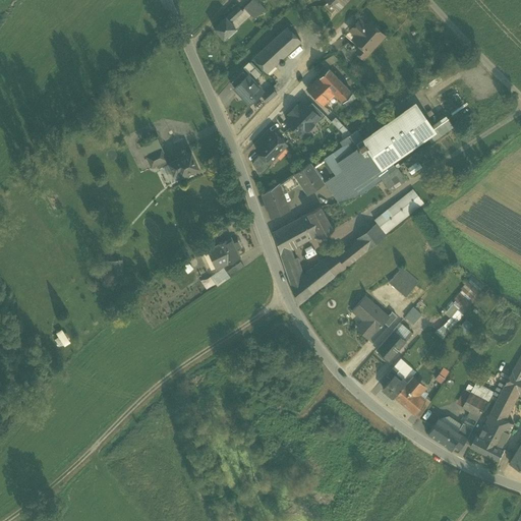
[(251,0),(244,8),(254,19),(265,8),(256,0),(251,0)]
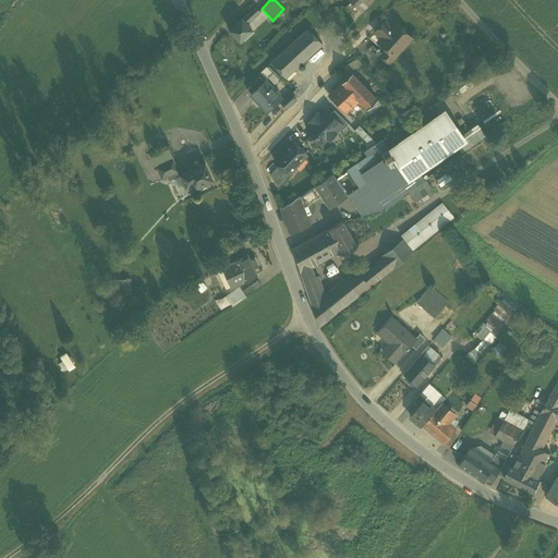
[(347,0),(350,2),(358,10),(358,9),(366,0),(347,0)]
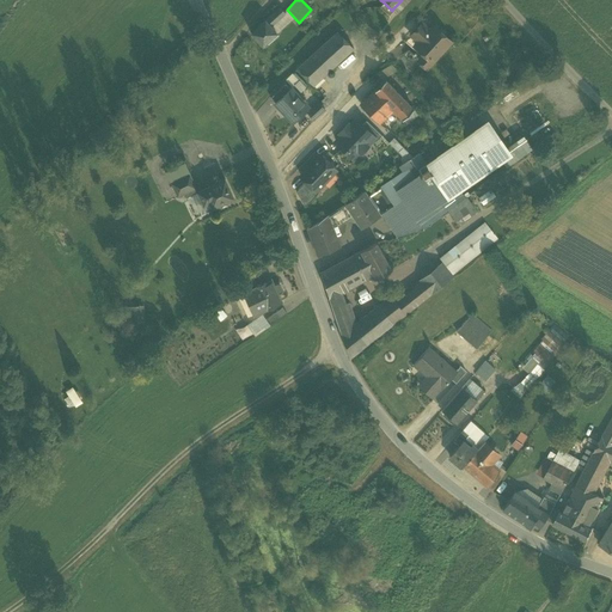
[(392,11),(384,2),(379,7),(389,17),(395,11),(392,10),(392,11)]
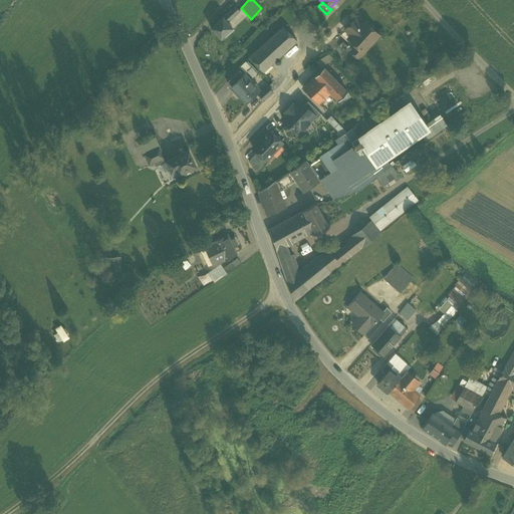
[(235,6),(222,17),(227,22),(240,11),(235,6)]
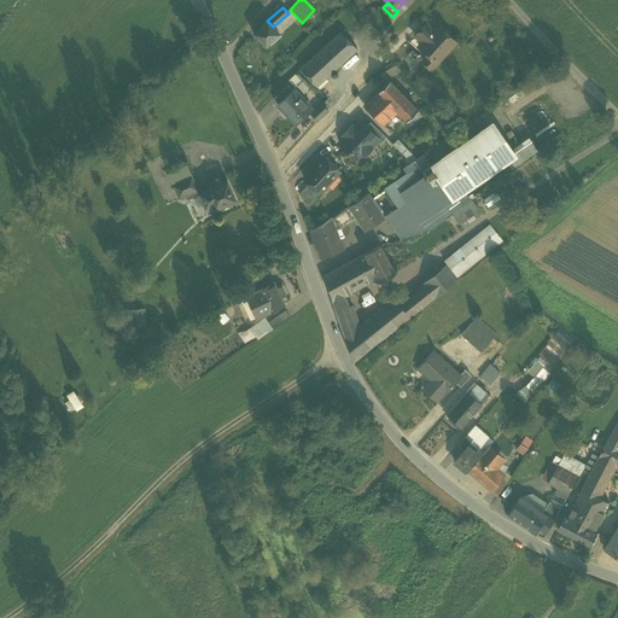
[(267,21),(254,33),(266,46),(279,34),(273,27),(267,21)]
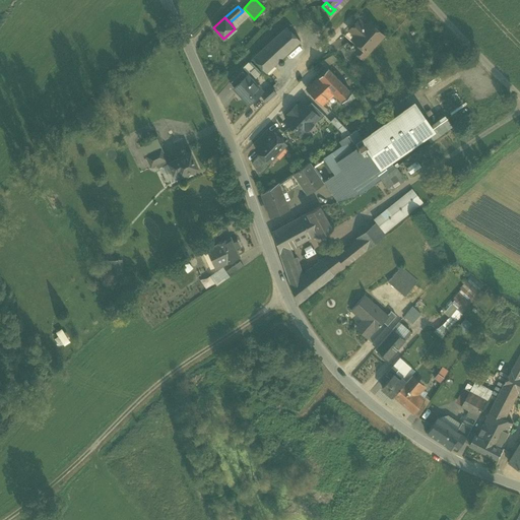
[(352,40),(364,26),(358,21),(346,34),(352,40)]
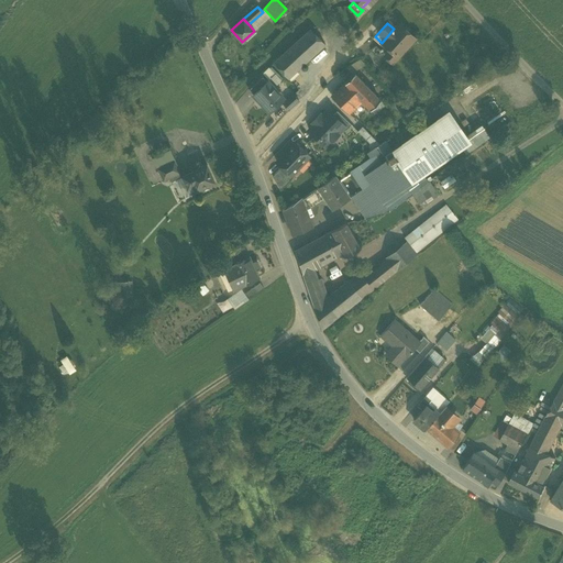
[(394,29),(382,43),(389,51),(385,56),(393,63),(414,39),(397,25),(394,29)]
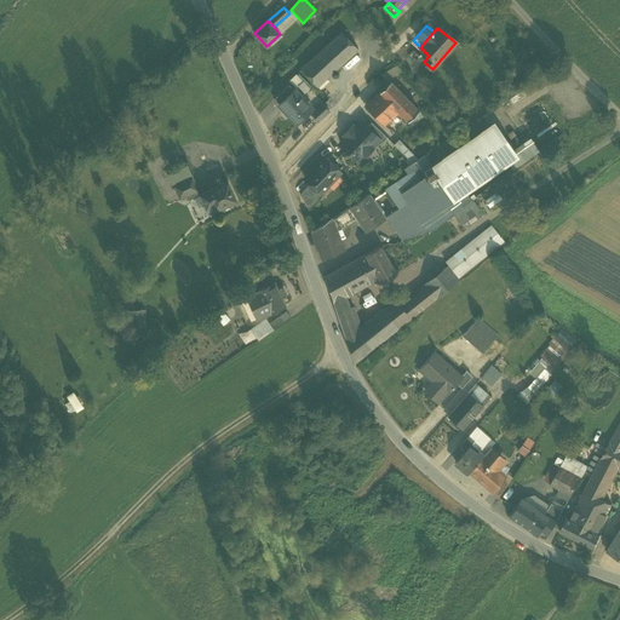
[(342,33),(300,69),(316,86),(357,49),(342,33)]
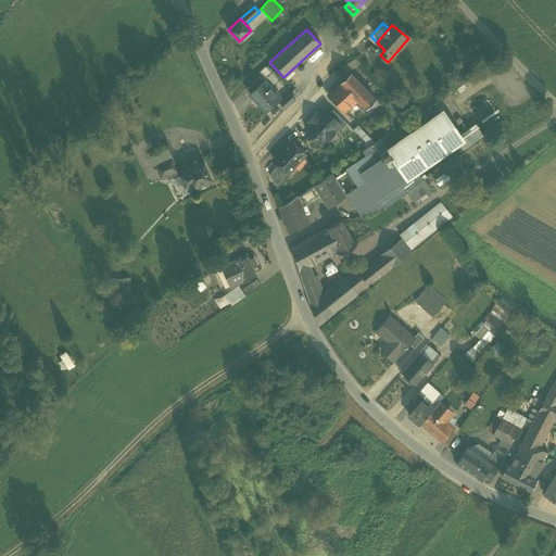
[(355,58),(344,65),(349,73),(361,65),(355,58)]
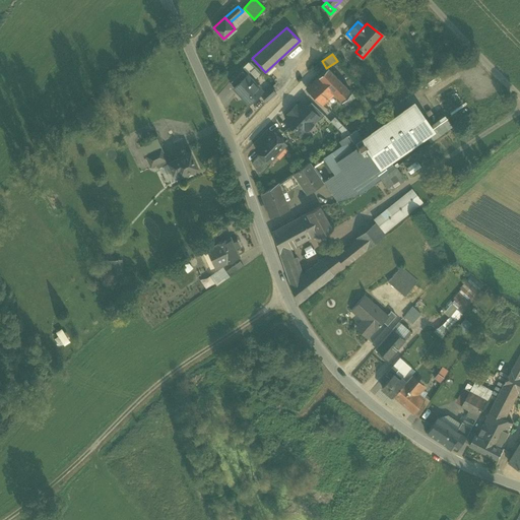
[(253,69),(248,63),(243,68),(248,74),(253,69)]
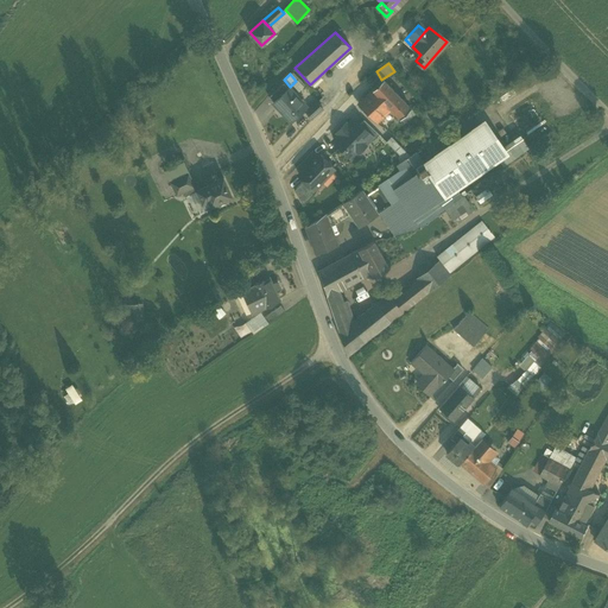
[(410,109),(381,80),(372,90),(390,109),(399,119),(410,109)]
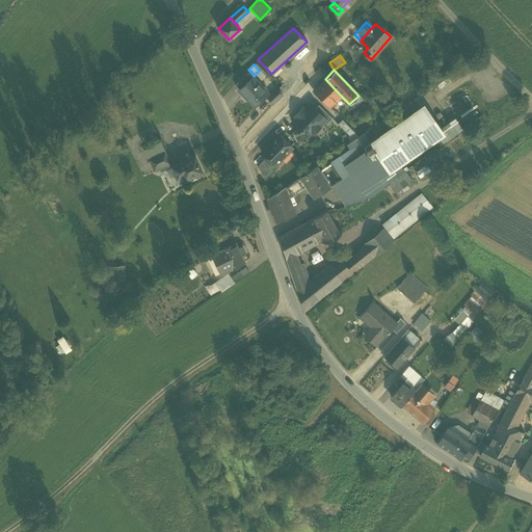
[(239,89),(251,77),(247,73),(235,84),(239,89)]
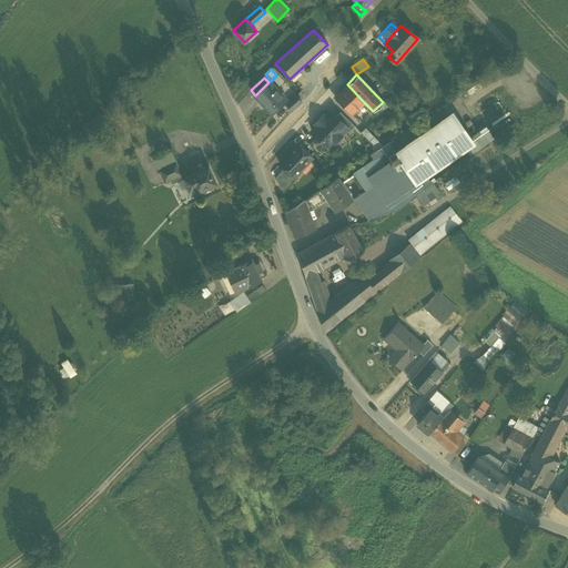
[(263,107),(271,114),(285,101),(269,82),(255,95),(264,105),(263,107)]
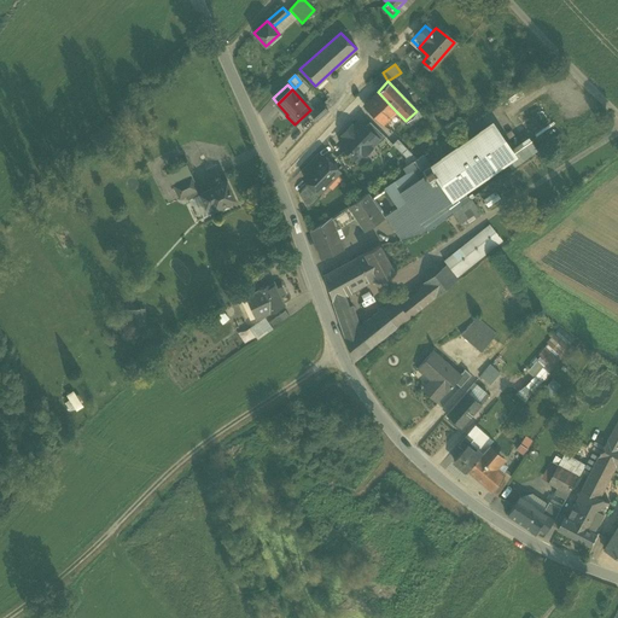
[(396,111),(378,92),(363,105),(383,126),(396,111)]
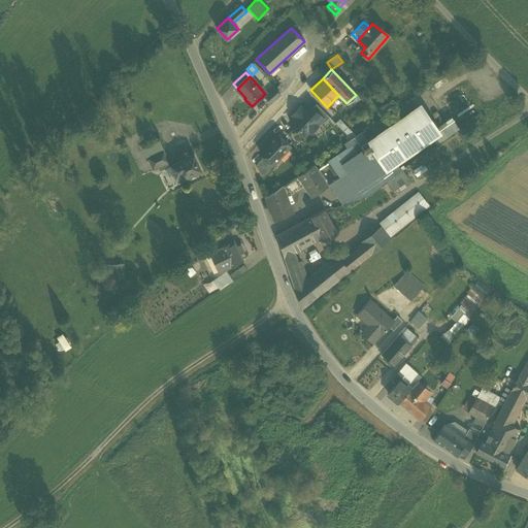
[(265,98),(270,103),(279,95),(274,89),(265,98)]
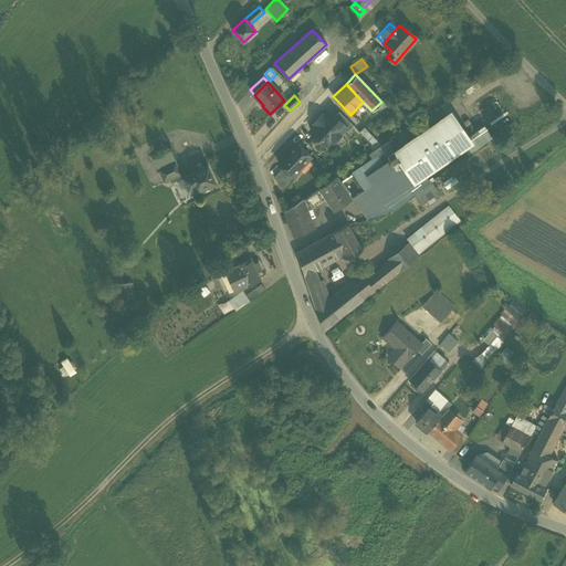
[(386,106),(381,102),(371,111),(376,115),(386,106)]
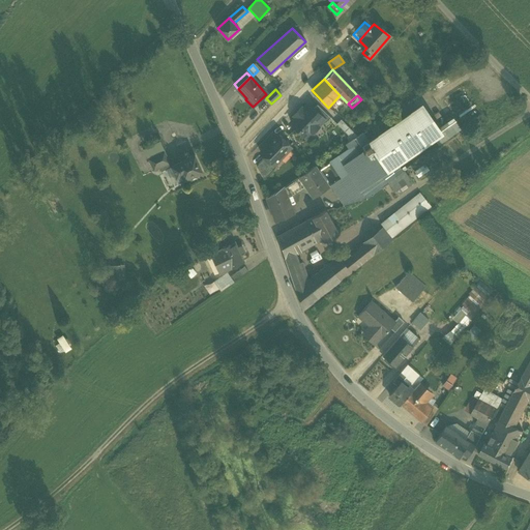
[(317,105),(312,110),(323,120),(322,121),(325,123),(330,118),(317,105)]
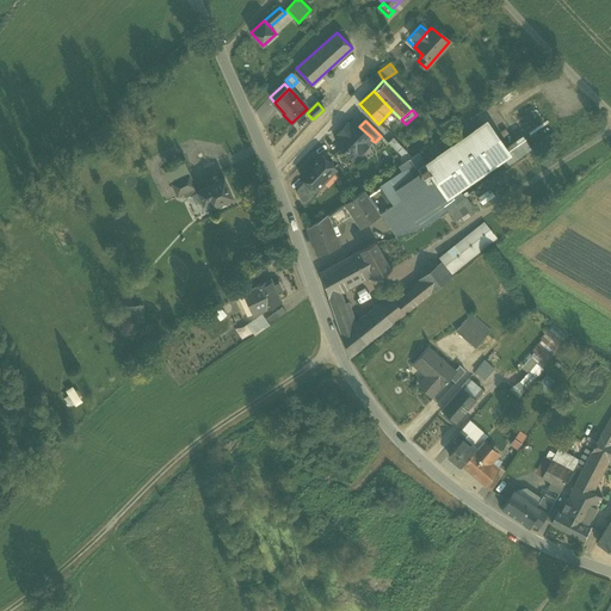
[(359,127),(355,122),(349,127),(340,135),(340,136),(335,141),(339,144),(339,150),(343,153),(346,152),(353,159),(371,140),(372,139),(359,127)]
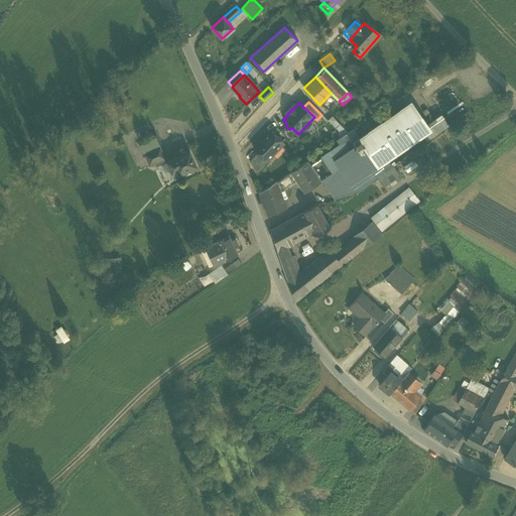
[(409,105),(359,140),(379,175),(388,169),(384,161),(427,131),(409,105)]
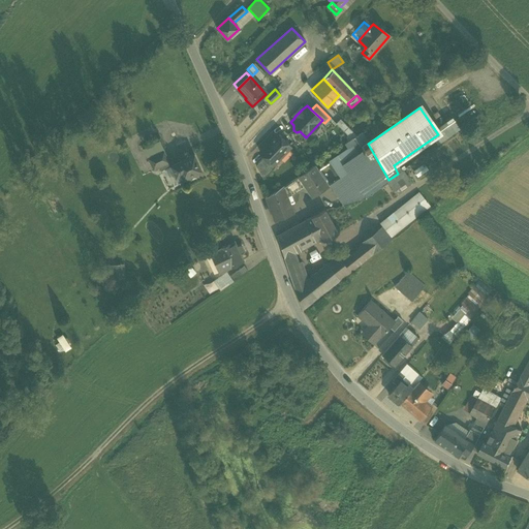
[(361,123),(354,117),(348,123),(354,129),(361,123)]
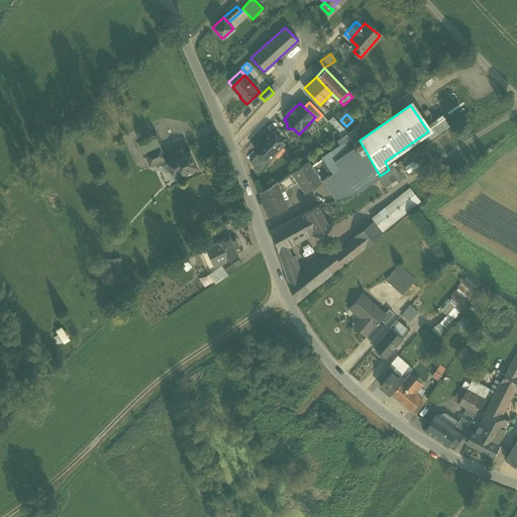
[(345,132),(336,122),(330,127),(340,137),(345,132)]
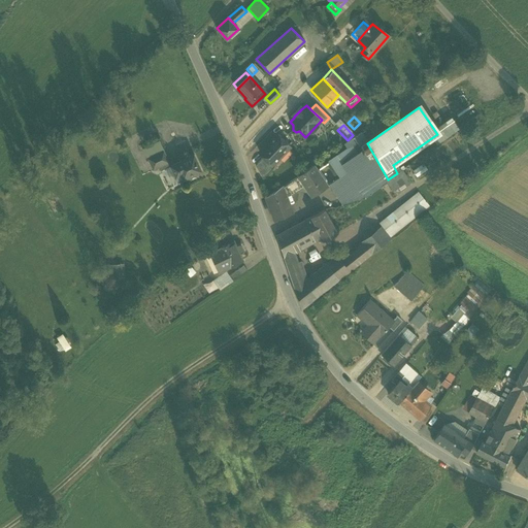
[(437,133),(442,140),(454,132),(449,125),(437,133)]
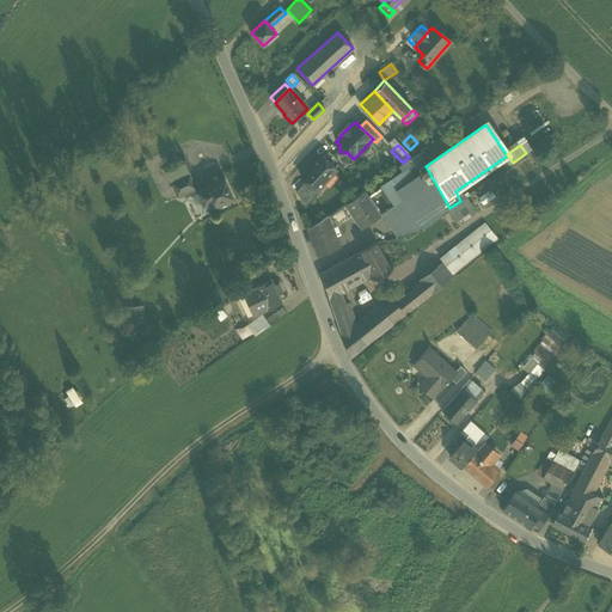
[(381,213),(380,214),(396,237),(421,230),(446,210),(450,208),(426,166),(418,154),(401,166),(404,172),(379,189),(391,207),(381,213)]
